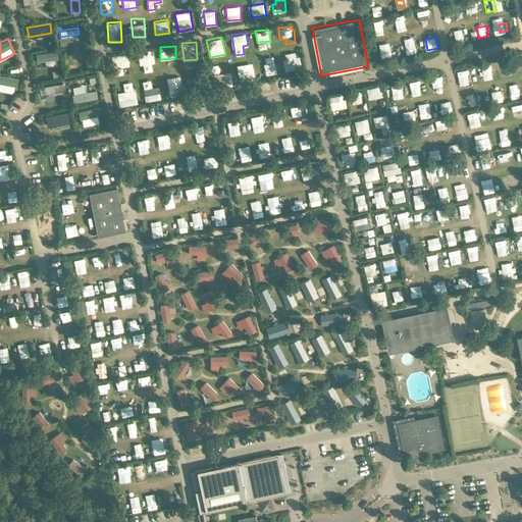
[(144,64),(144,71),(152,70),(151,62),(153,62),(152,49),(138,51),(140,64),(144,64)]
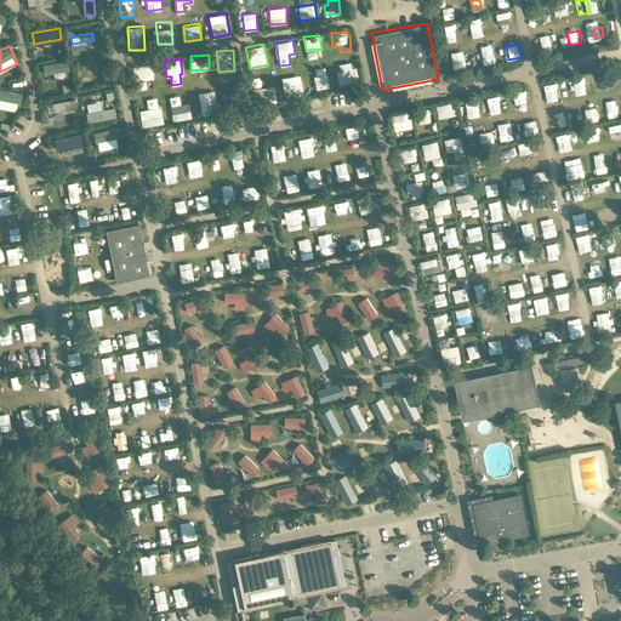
[(69,60),(43,62),(43,73),(69,70),(69,60)]
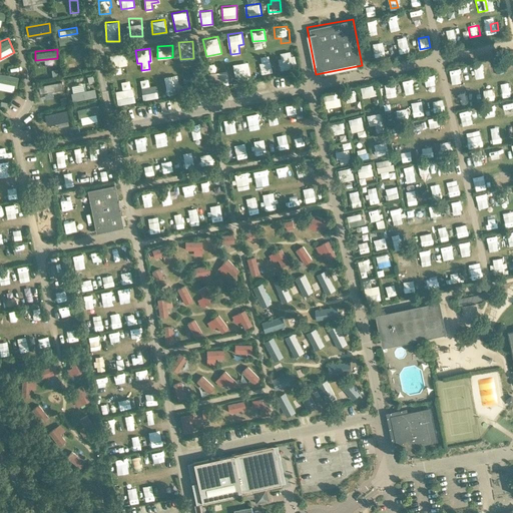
[(290,50),(279,52),(281,69),(296,67),(294,55),(291,55),(290,50)]
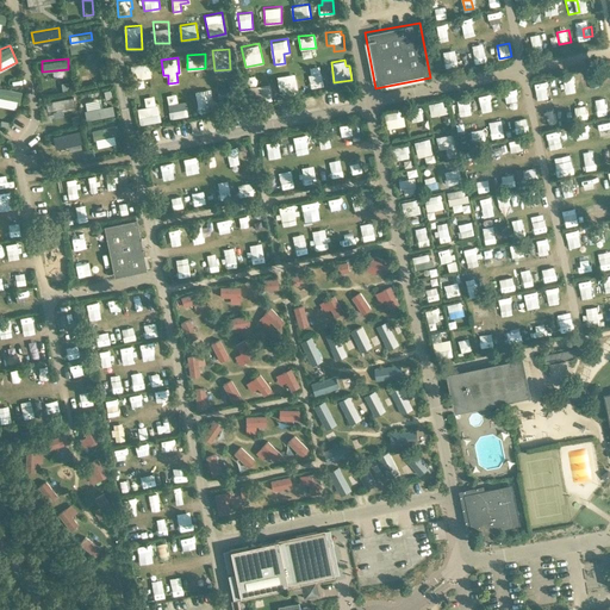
[(150,79),(149,63),(131,64),(131,79),(150,79)]
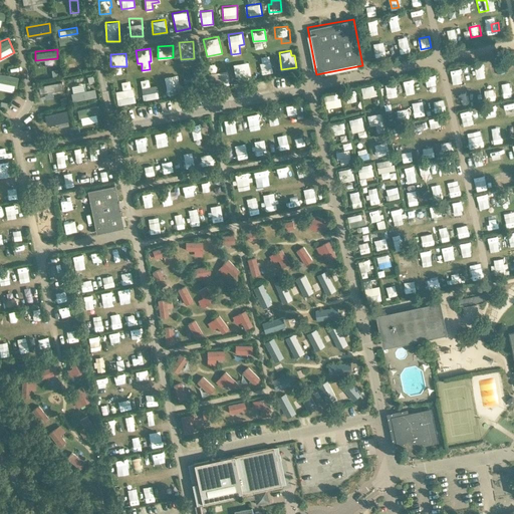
[(84,66),(90,64),(87,55),(81,56),(84,66)]
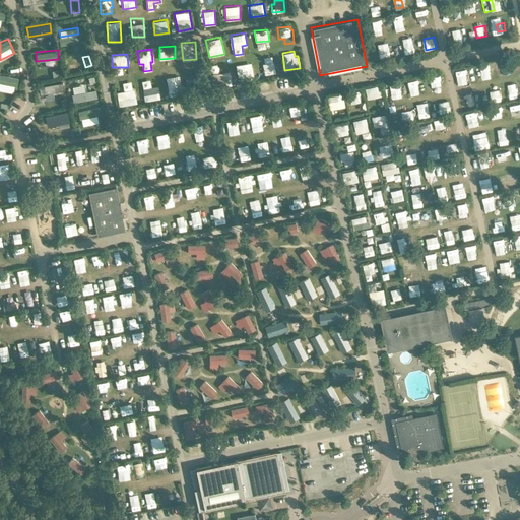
[(238,76),(253,75),(252,62),(237,64),(238,76)]
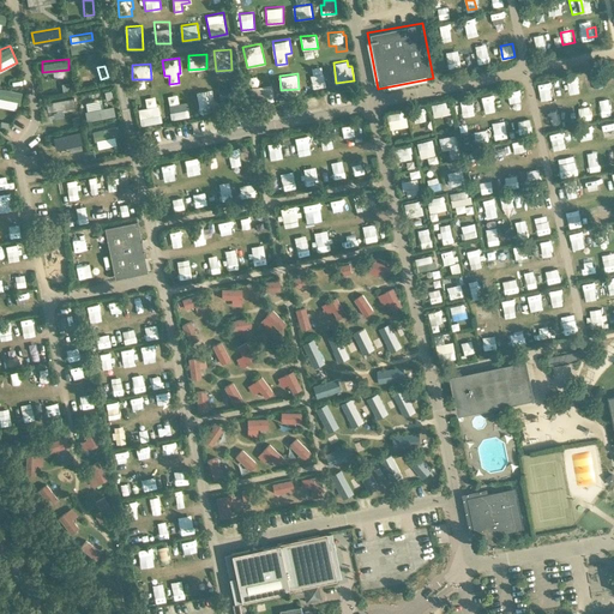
[(594,85),(606,84),(606,73),(593,74),(594,85)]
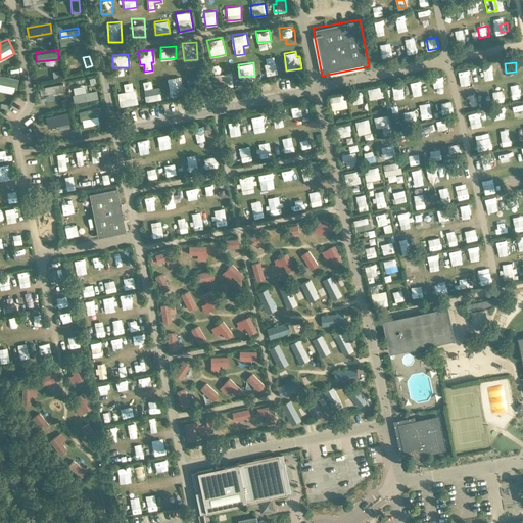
[(275,63),(264,64),(265,75),(276,74),(275,63)]
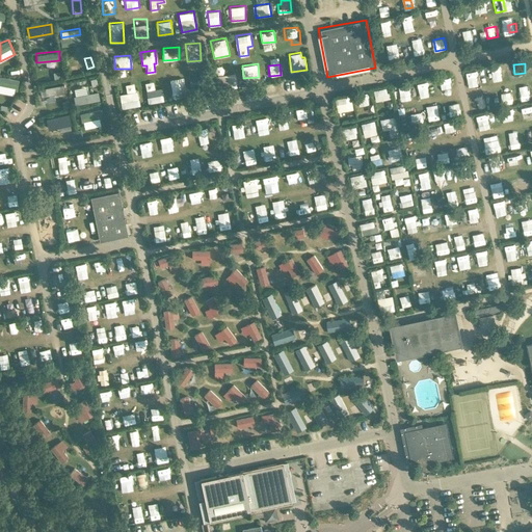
[(227,86),(237,86),(236,74),(225,74),(227,86)]
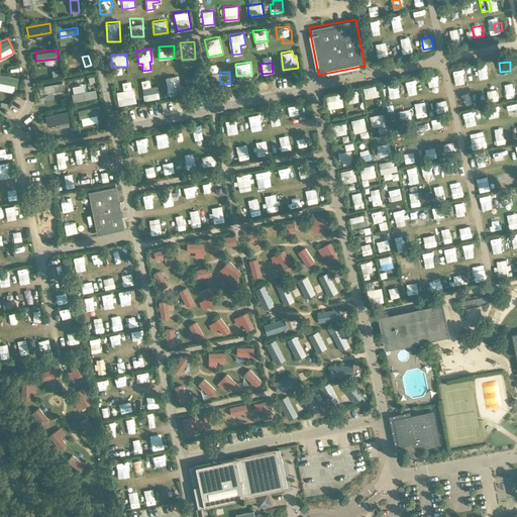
[(0,89),(14,91),(14,85),(18,85),(18,76),(0,74),(0,89)]
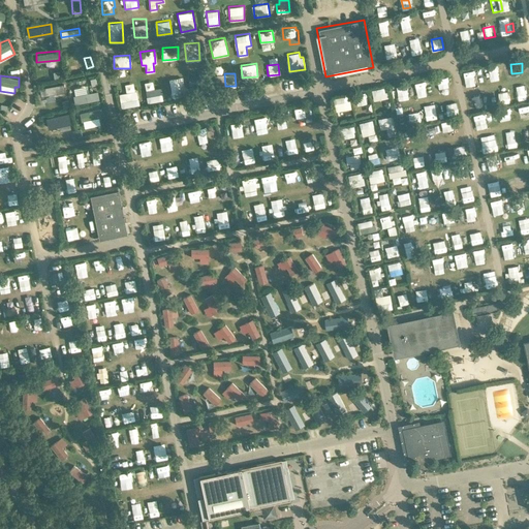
[(170,96),(184,96),(184,76),(170,78),(170,96)]
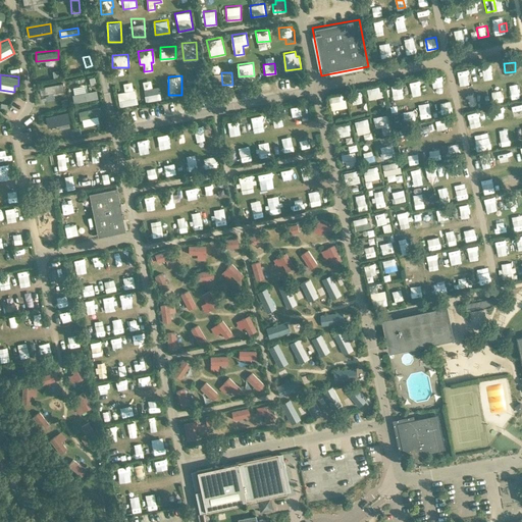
[(430,76),(432,92),(442,91),(441,75),(430,76)]
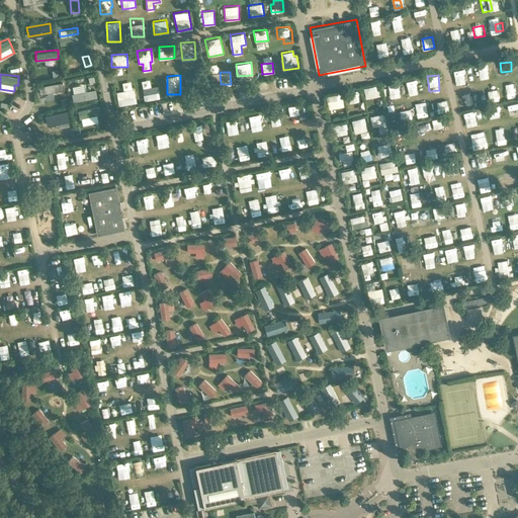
[(158,84),(151,86),(150,79),(141,81),(145,100),(161,97),(158,84)]
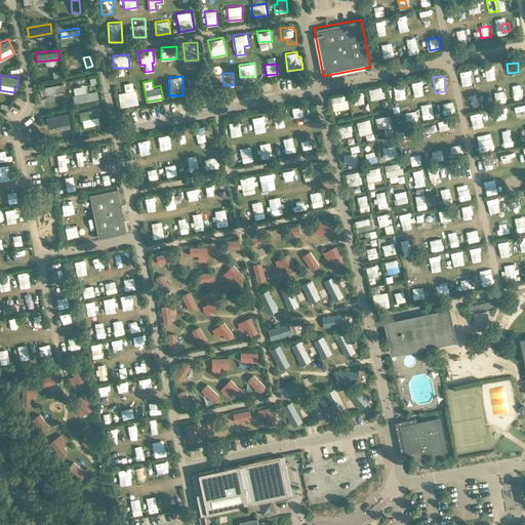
[(137,104),(134,81),(124,83),(125,91),(118,92),(120,106),(137,104)]
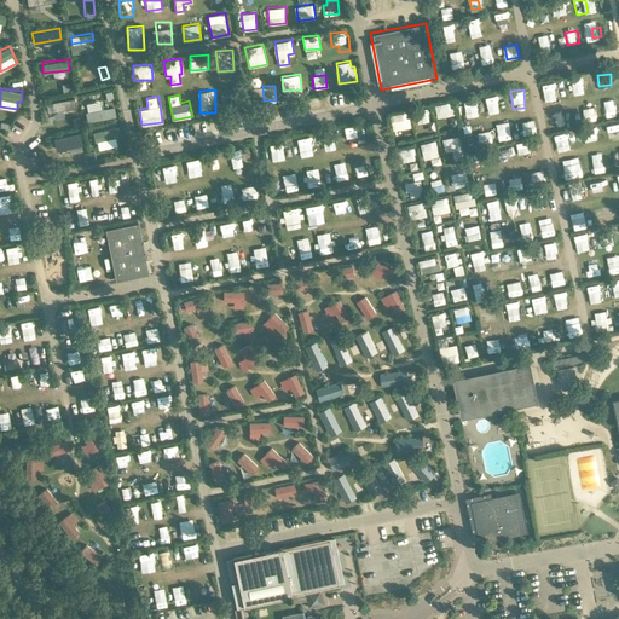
[(48,129),(65,127),(63,111),(55,113),(52,99),(45,99),(48,129)]
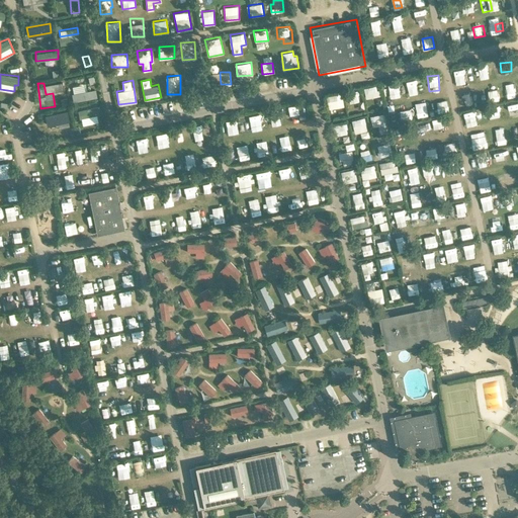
[(95,88),(87,90),(85,83),(71,86),(74,101),(97,96),(95,88)]
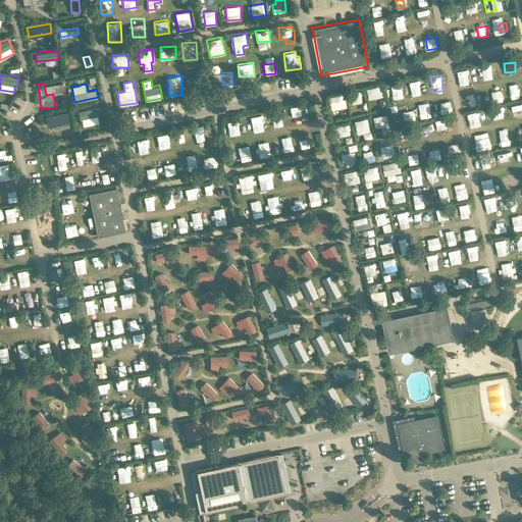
[(367,88),(369,99),(383,96),(381,85),(367,88)]
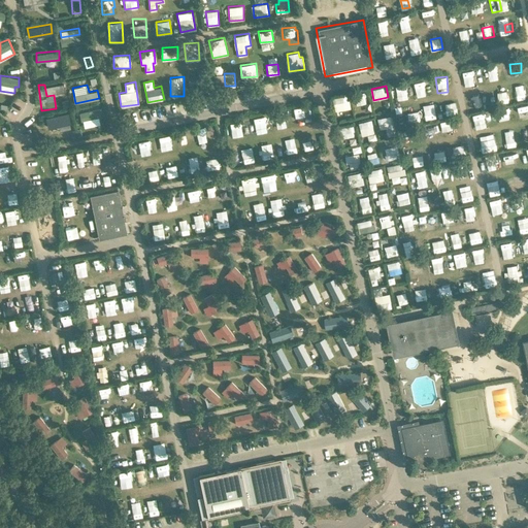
[(515,98),(524,97),(523,88),(514,89),(515,98)]
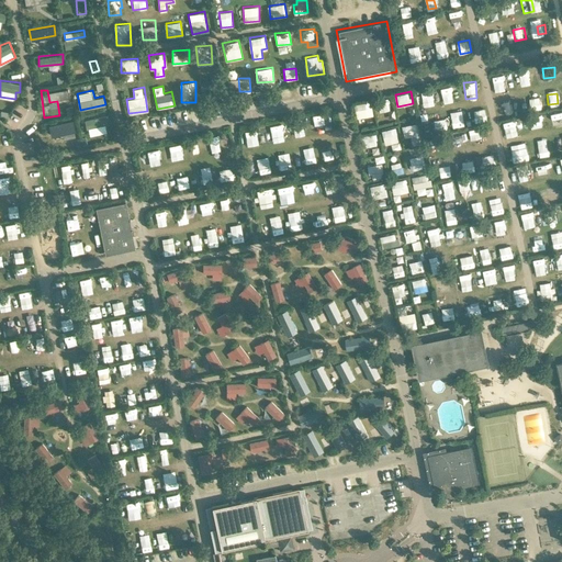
[(529,109),(542,108),(541,96),(528,98),(529,109)]
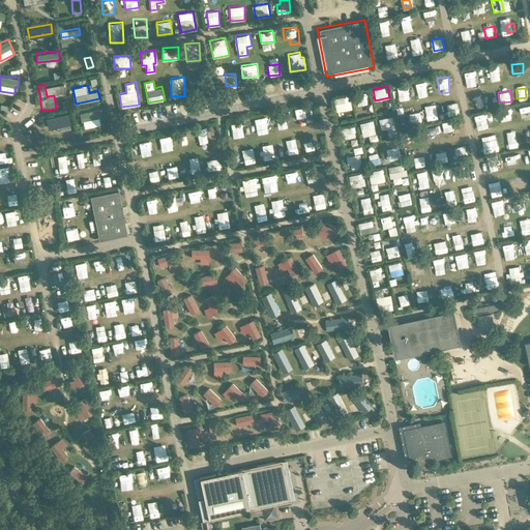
[(356,94),(359,105),(369,102),(365,92),(356,94)]
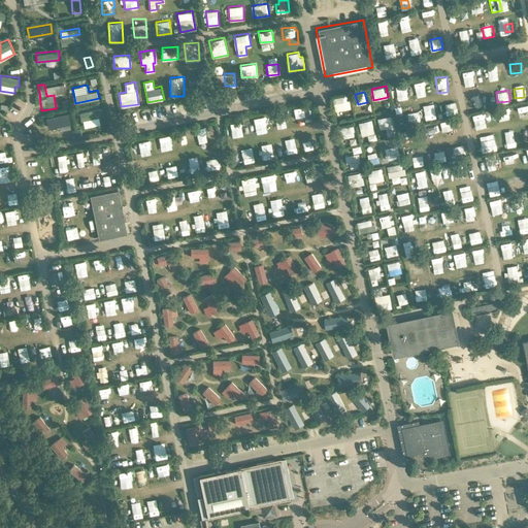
[(349,95),(333,97),(335,110),(351,109),(349,95)]
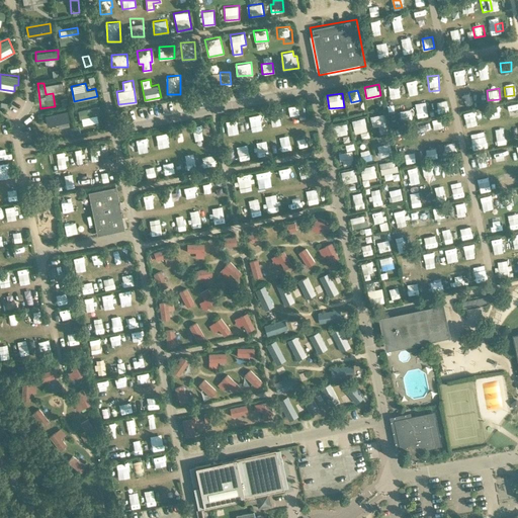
[(439,111),(449,108),(447,98),(436,100),(439,111)]
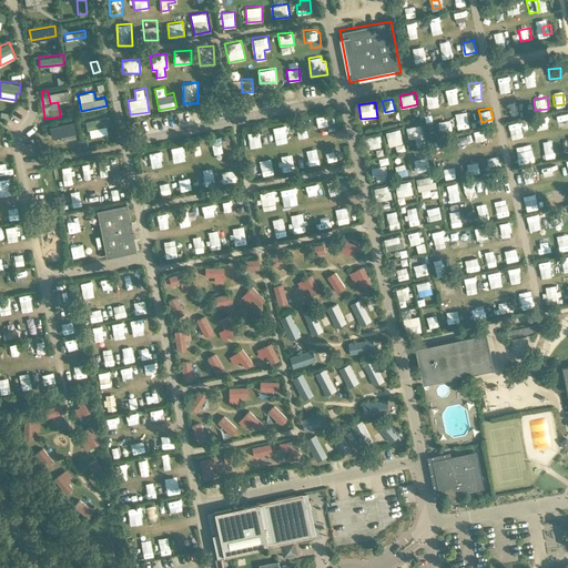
[(386,122),(399,119),(397,110),(384,113),(386,122)]
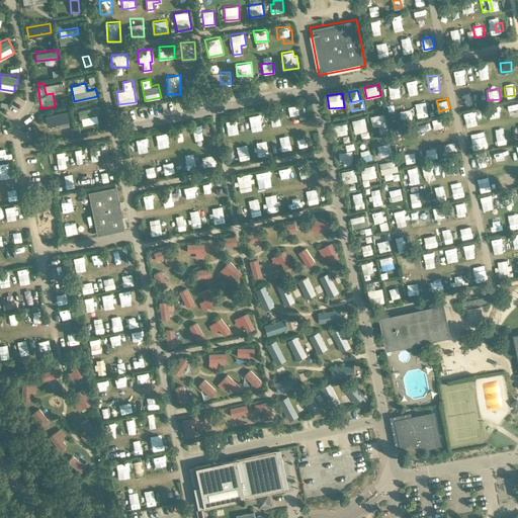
[(510,112),(517,111),(517,100),(509,102),(510,112)]
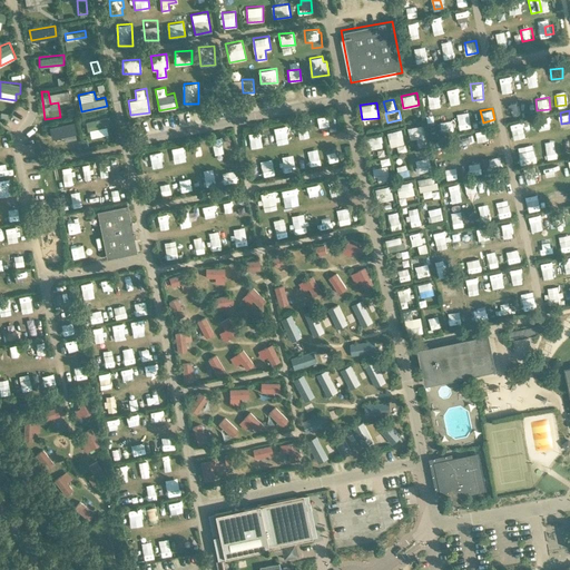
[(108,135),(107,126),(111,125),(110,117),(87,119),(89,137),(108,135)]
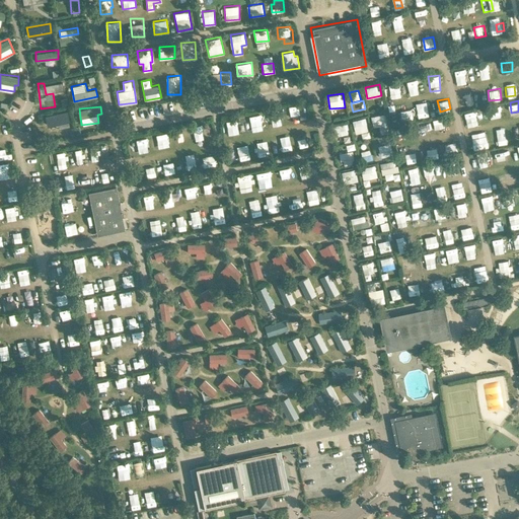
[(426,106),(414,108),(415,117),(427,116),(426,106)]
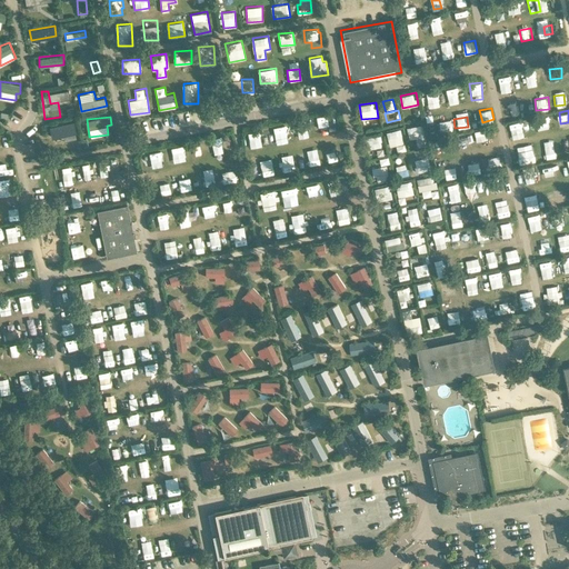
[(533,120),(538,132),(548,129),(543,117),(533,120)]
